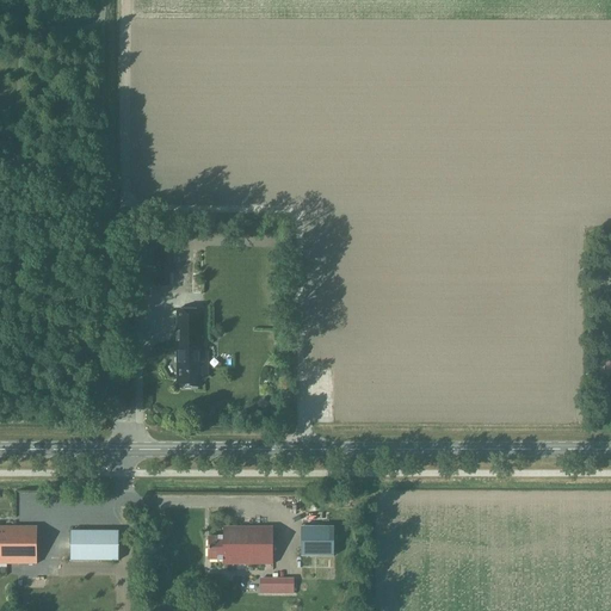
[(201,388),(201,310),(177,310),(177,388),(201,388)]
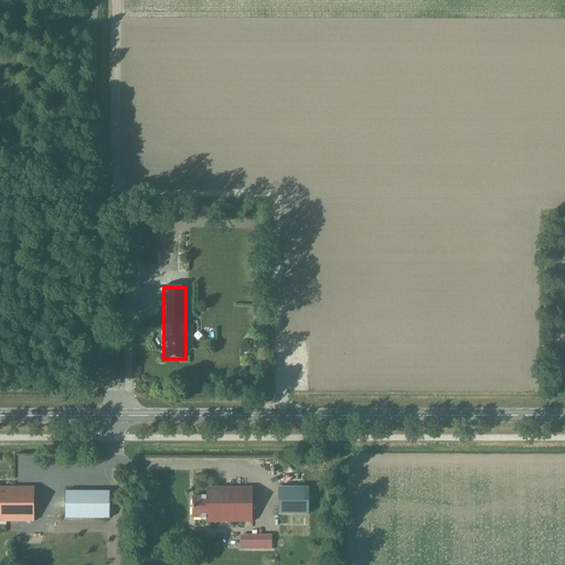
[(188,315),(206,315),(206,299),(188,299),(188,315)]
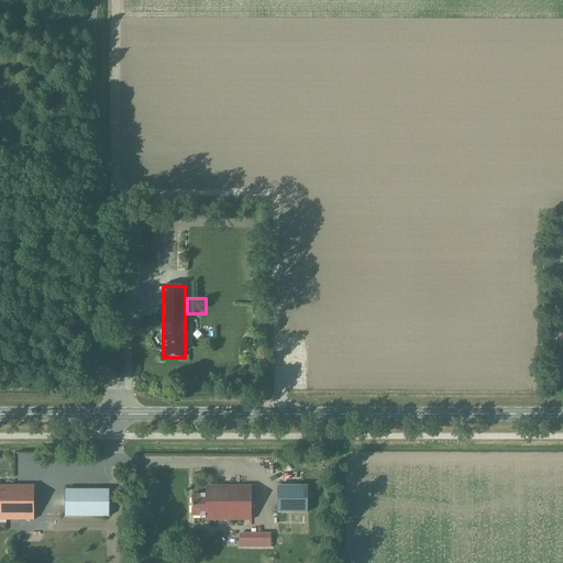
[(0,519),(33,520),(33,486),(0,485),(0,519)]
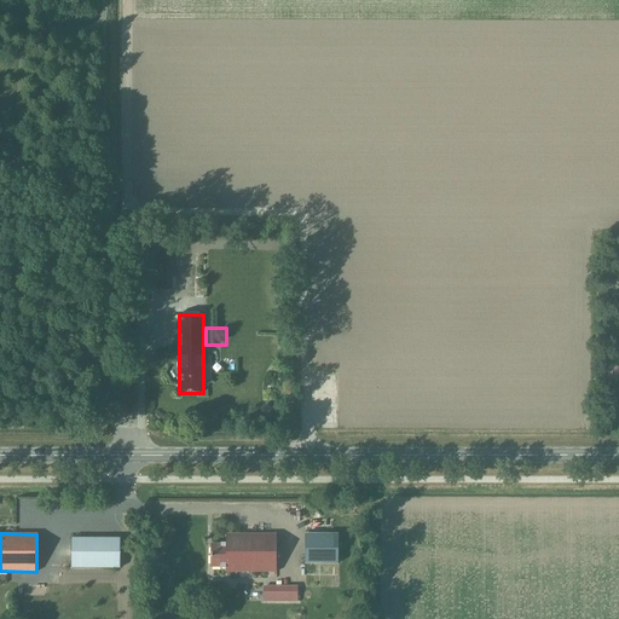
[(225,544),(210,544),(210,567),(225,567),(225,572),(276,572),(276,534),(225,534),(225,544)]
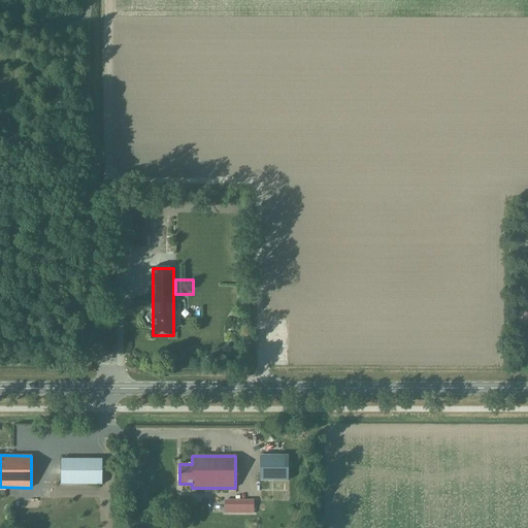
[(288,456),(260,456),(260,481),(288,481),(288,456)]
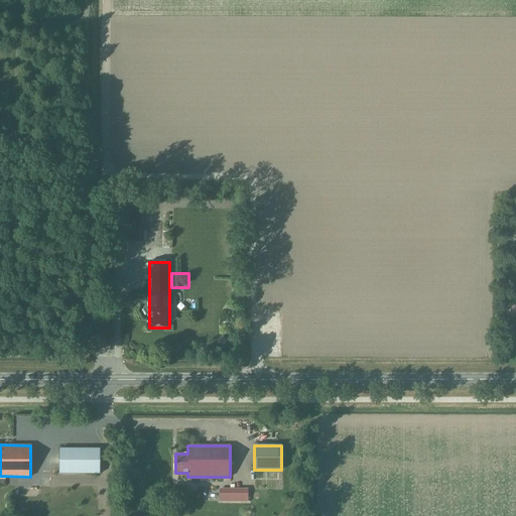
[(100,474),(100,448),(58,448),(58,474),(100,474)]
